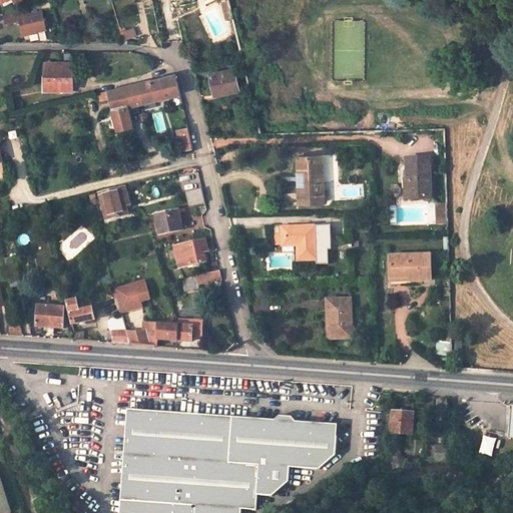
[(46,26),(42,10),(27,13),(26,6),(3,11),(5,21),(20,18),(22,31),(46,26)]
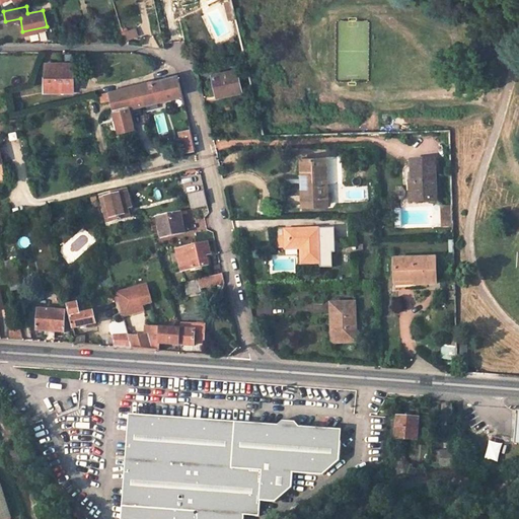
[(136,36),(134,29),(122,32),(125,40),(136,36)]
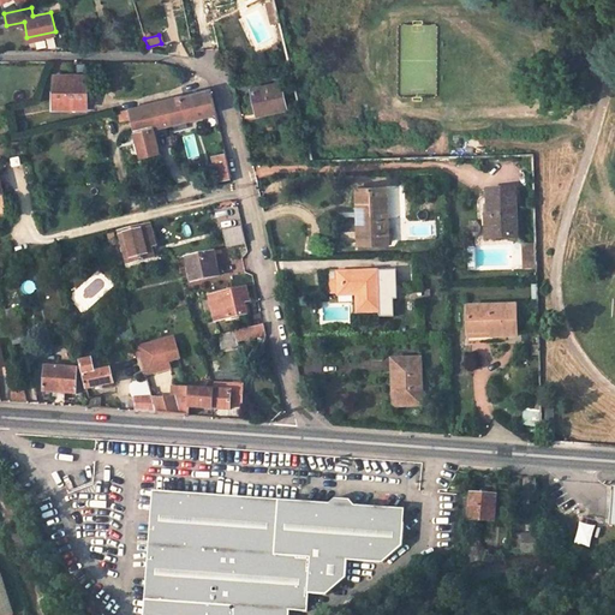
[(291,67),(276,71),(278,79),(292,76),(291,67)]
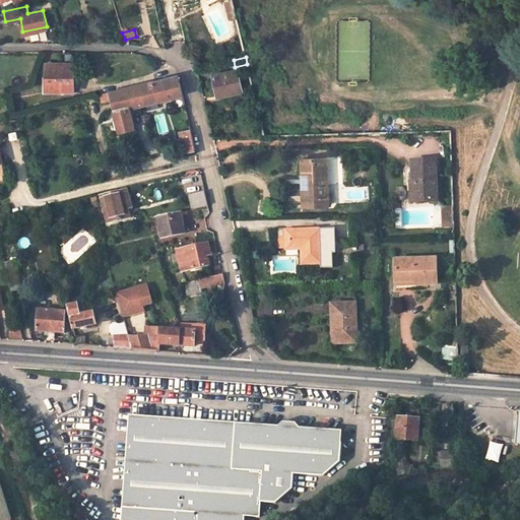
[(46,61),(46,88),(74,88),(74,62),(46,61)]
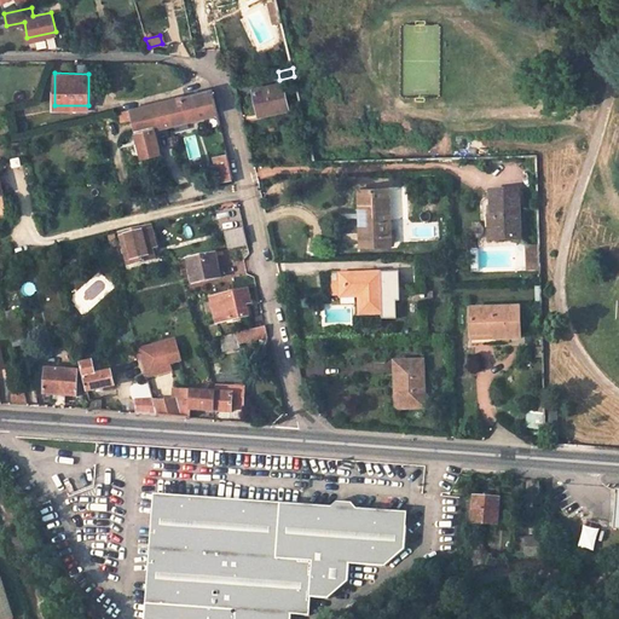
[(288,106),(283,85),(254,91),(260,113),(288,106)]
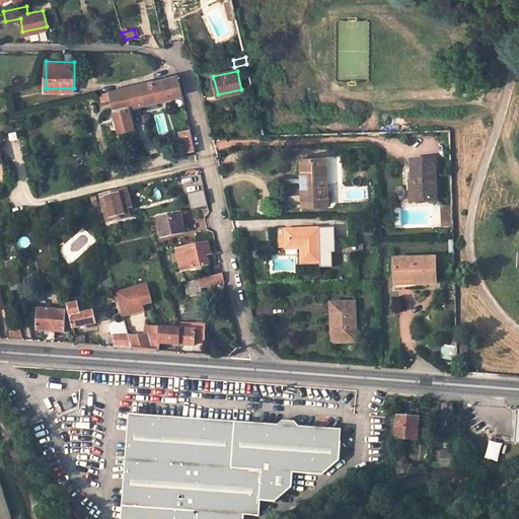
[(120,130),(135,126),(130,106),(181,94),(177,74),(101,93),(103,100),(112,98),(120,130)]
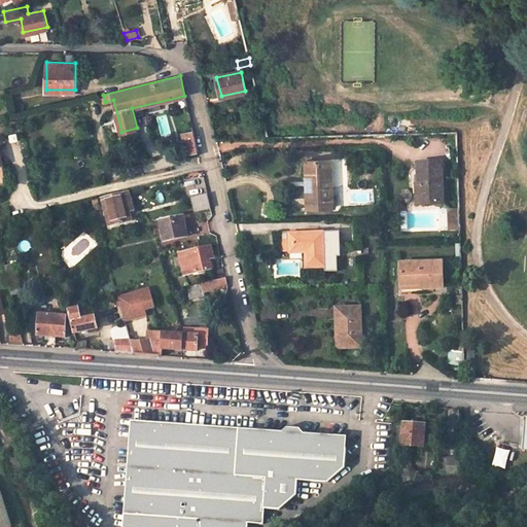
[(192,130),(181,132),(186,153),(198,150),(192,130)]
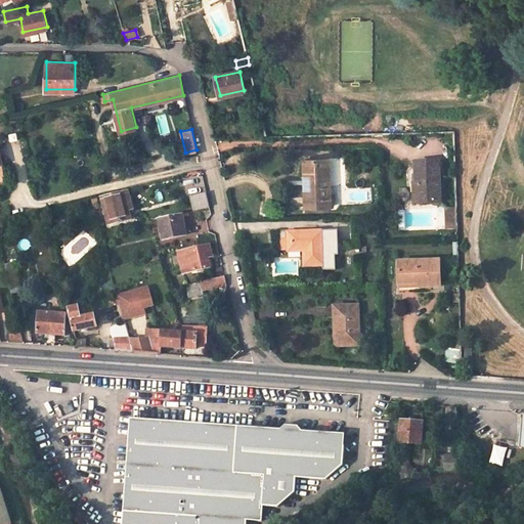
[(304,175),(308,175),(308,183),(304,183),(305,205),(331,204),(328,157),(303,158),(304,175)]
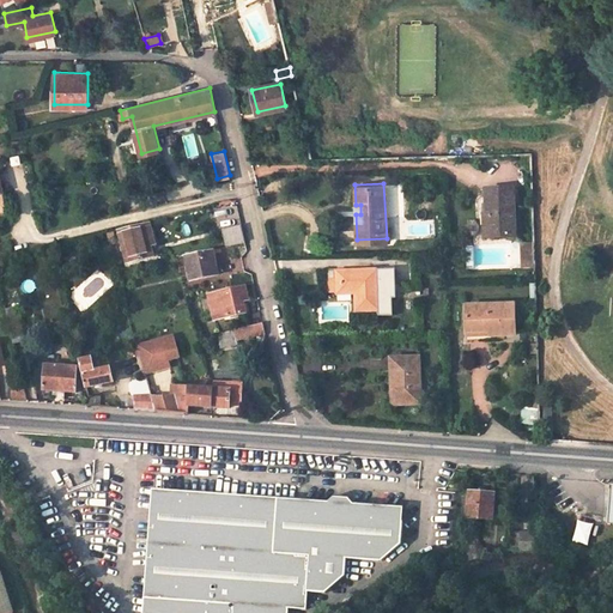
[(486,187),(487,213),(484,213),(485,236),(515,235),(513,186),(486,187)]
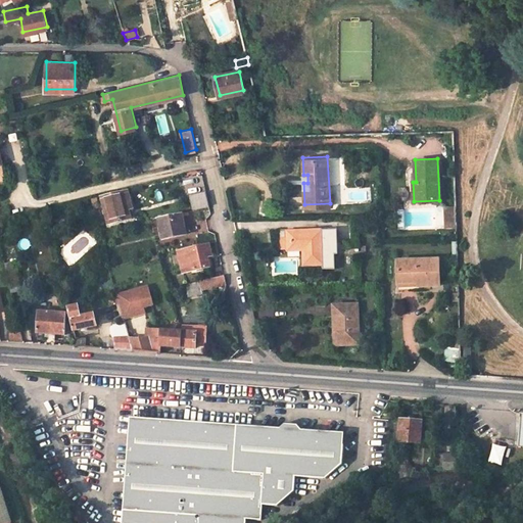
[(134,218),(127,189),(102,195),(109,224),(134,218)]
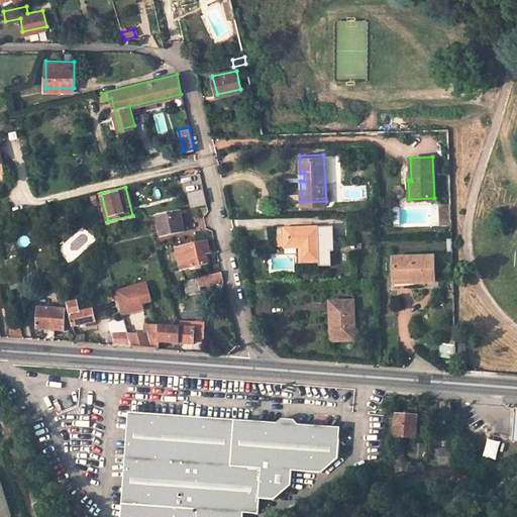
[(203,190),(188,193),(191,207),(206,204),(203,190)]
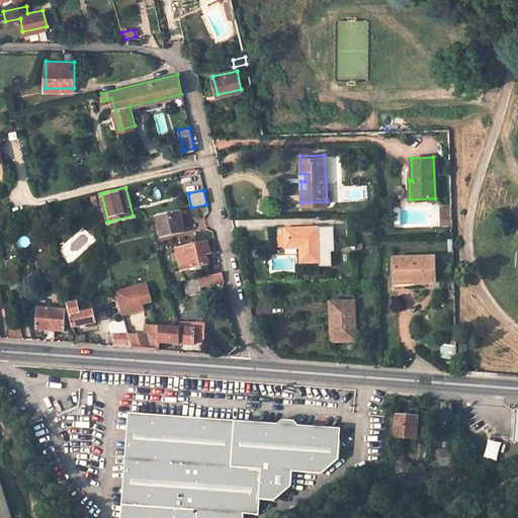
[(439,206),(442,220),(449,218),(447,205),(439,206)]
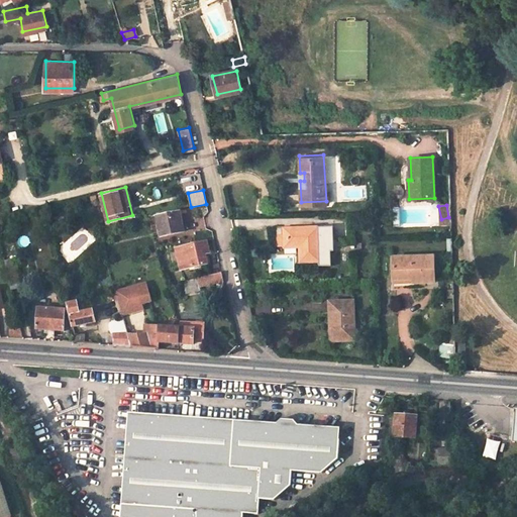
[(158,214),(163,235),(184,231),(179,210),(158,214)]
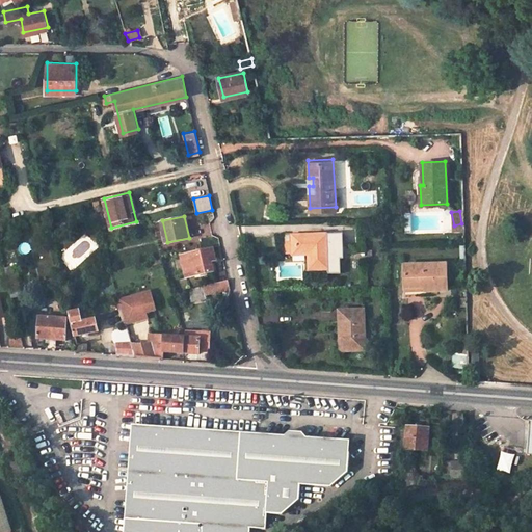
[(341,234),(283,235),(284,253),(292,253),(292,255),(307,255),(308,270),(326,269),(327,273),(337,272),(338,256),(341,256),(341,234)]
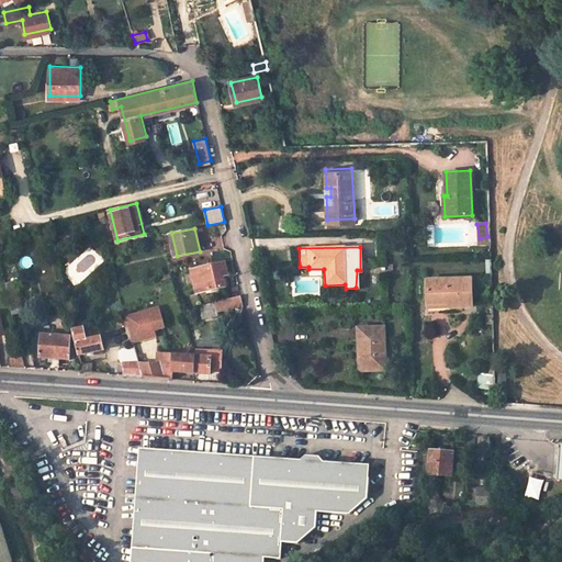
[(223,271),(227,271),(224,260),(190,267),(197,292),(226,287),(223,271)]
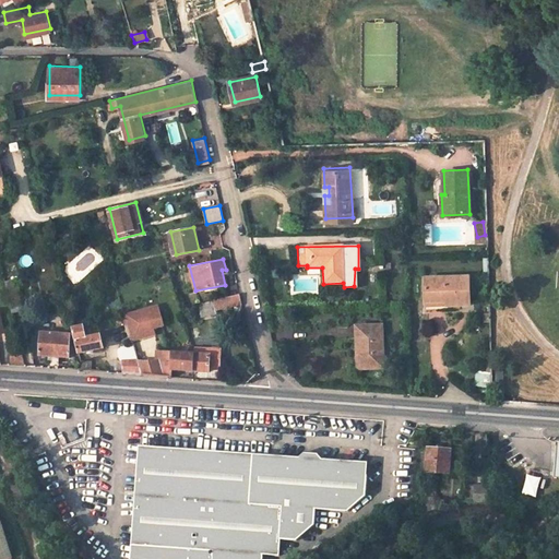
[(447,302),(468,301),(467,275),(426,275),(427,307),(447,307),(447,302)]
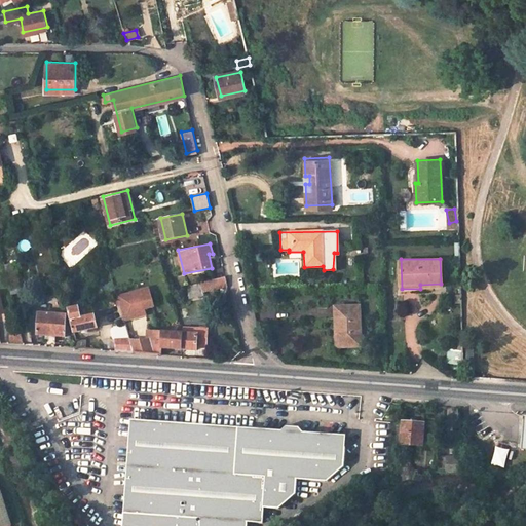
[(11,293),(20,291),(15,275),(7,276),(11,293)]
